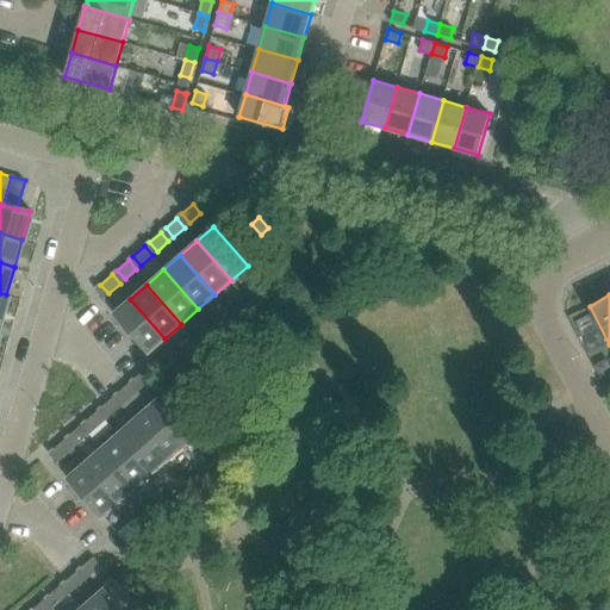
[(116,312),(113,313),(148,353),(150,352),(165,338),(130,299),(116,312)]
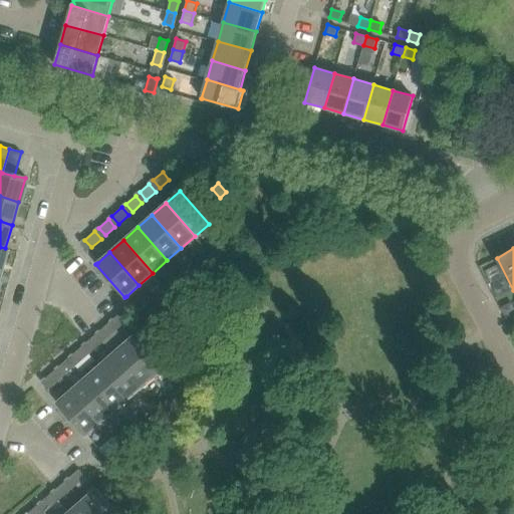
[(120,326),(130,318),(123,310),(113,318),(120,326)]
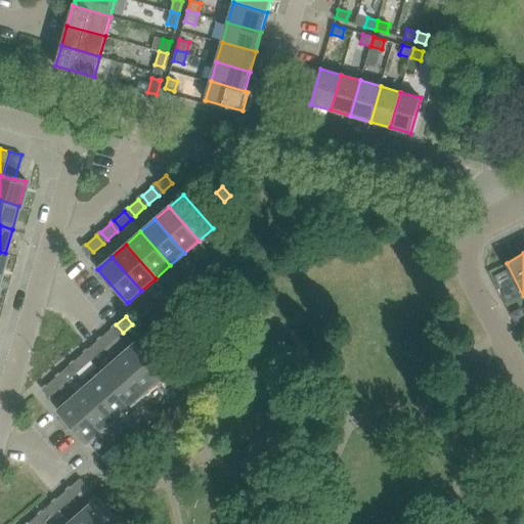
[(119,336),(112,329),(102,337),(108,345),(119,336)]
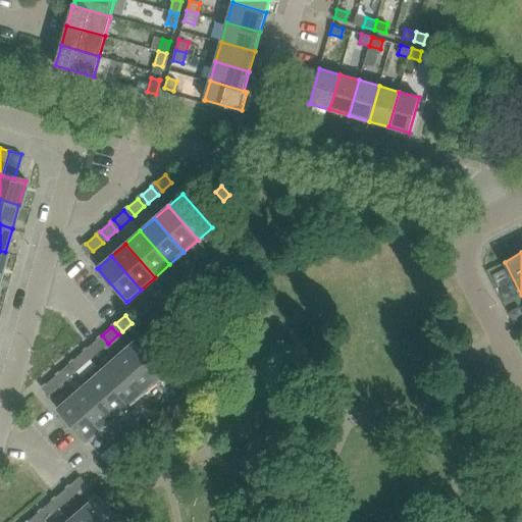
[(143,334),(128,347),(158,380),(171,368),(172,368),(143,334)]
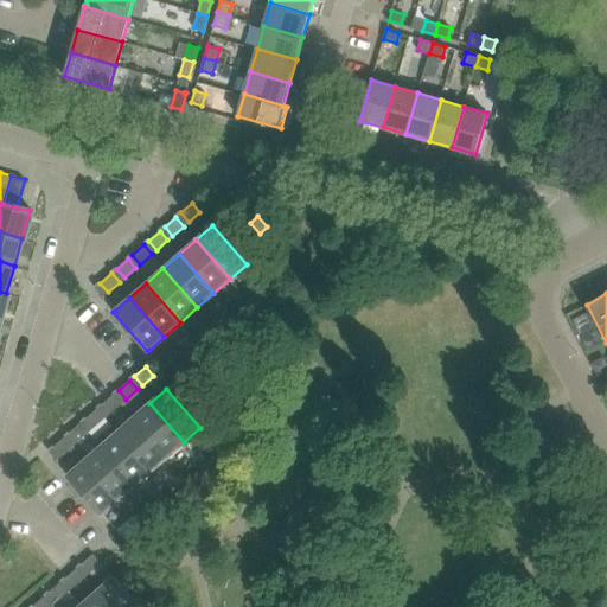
[(121,403),(114,395),(102,404),(110,414),(121,403)]
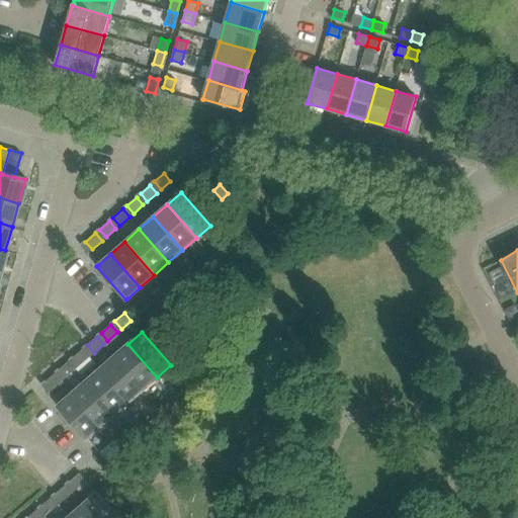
[(127,344),(113,356),(143,390),(157,377),(127,344)]
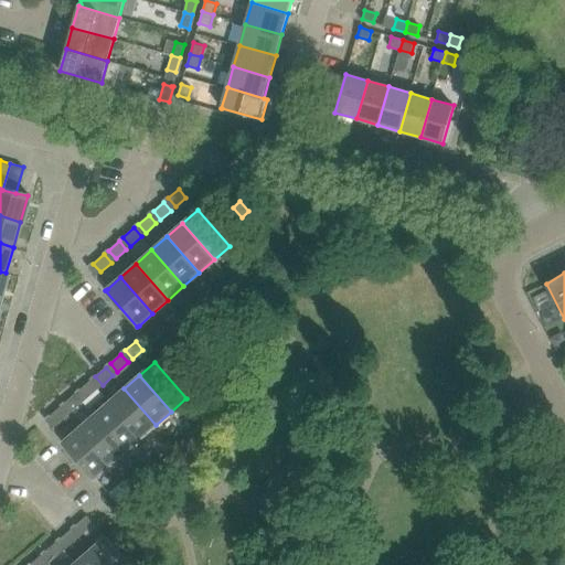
[(98,388),(91,380),(81,390),(87,397),(98,388)]
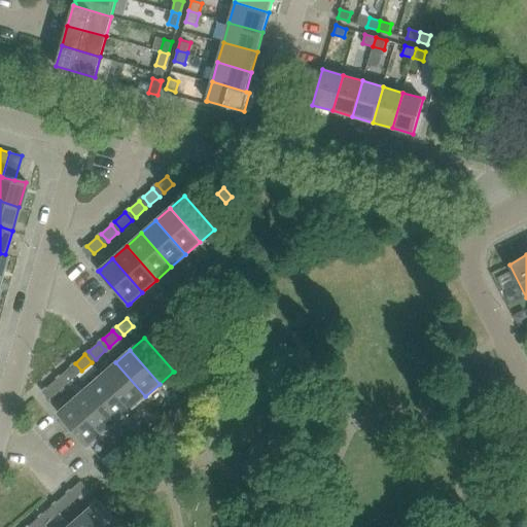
[(115,362),(102,375),(131,409),(145,396),(115,362)]
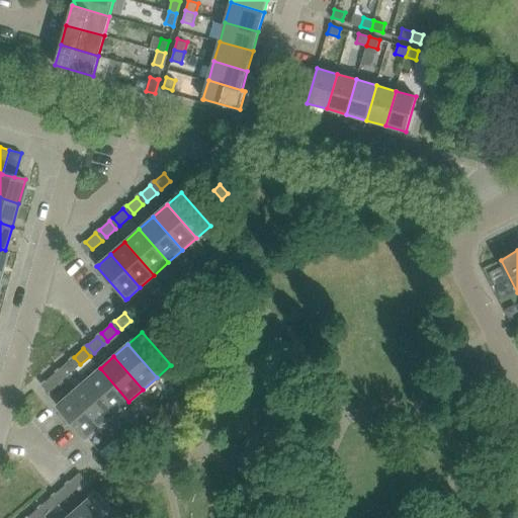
[(60,369),(64,373),(67,376),(76,368),(70,360),(60,369)]
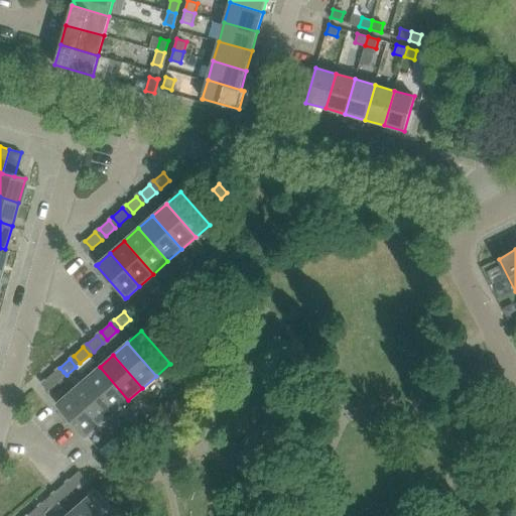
[(100,367),(86,380),(114,413),(128,400),(100,367)]
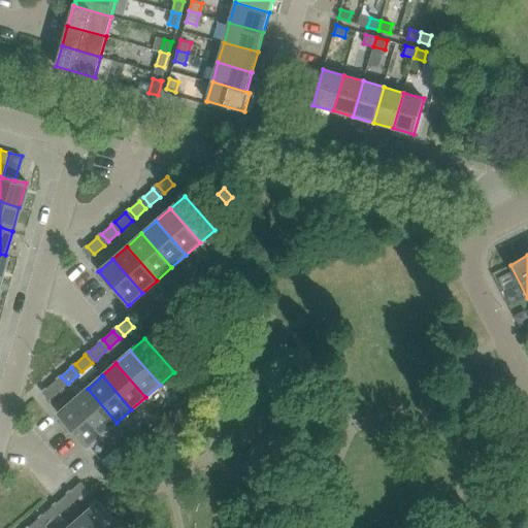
[(57,380),(56,381),(46,389),(54,396),(64,388),(57,380)]
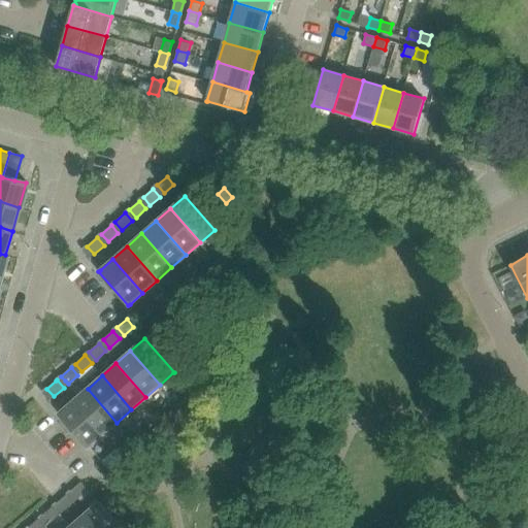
[(88,389),(73,401),(102,435),(117,423),(88,389)]
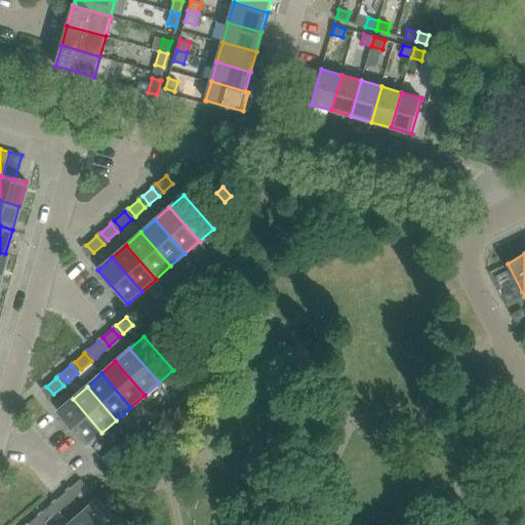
[(59,410),(58,411),(87,445),(89,444),(102,433),(73,399),(59,410)]
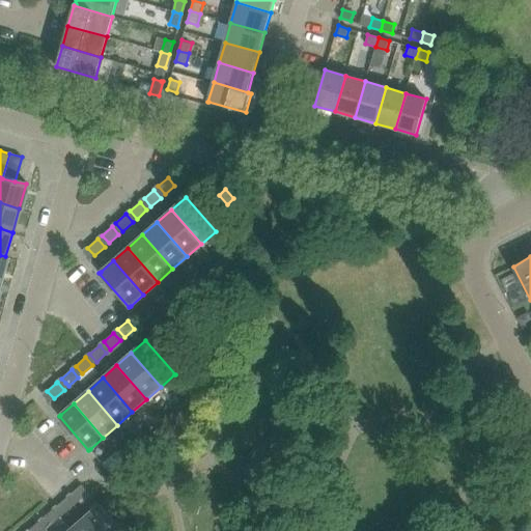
[(88,493),(82,484),(72,494),(79,501),(88,493)]
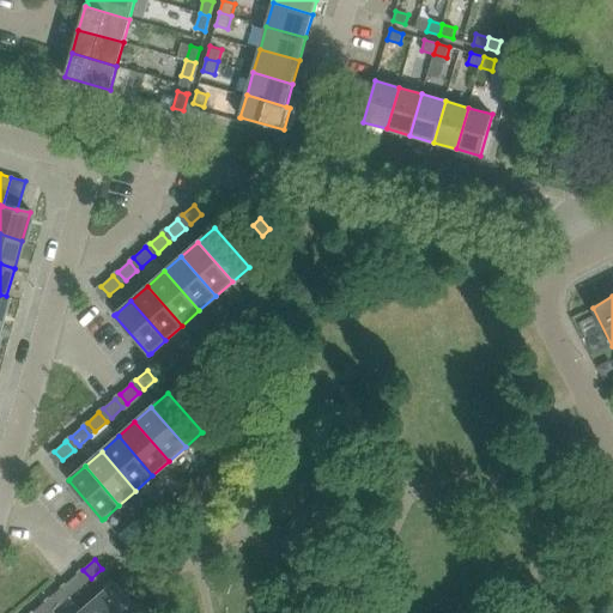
[(78,574),(66,583),(74,593),(86,583),(78,574)]
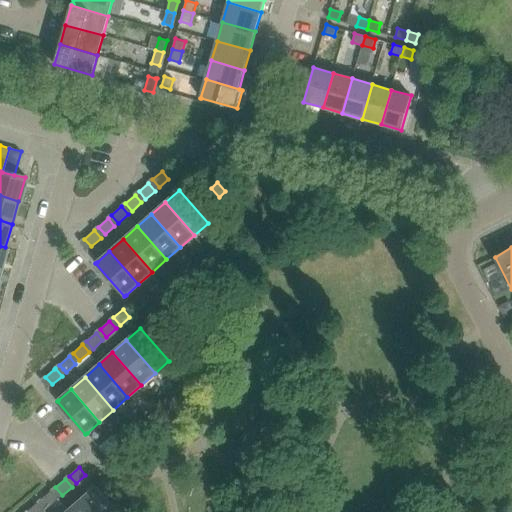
[(96,486),(82,498),(93,511),(118,511),(103,495),(97,487),(96,486)]
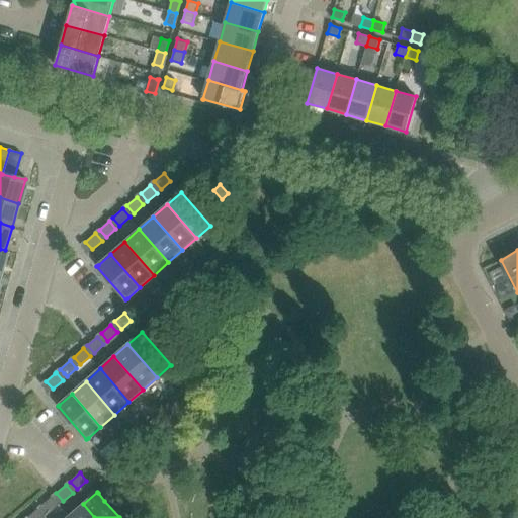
[(59,504),(52,497),(42,505),(49,513),(59,504)]
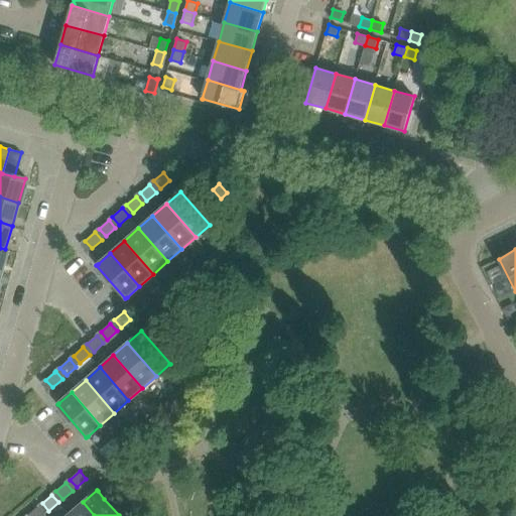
[(94,515),(83,502),(69,514),(70,515),(94,515)]
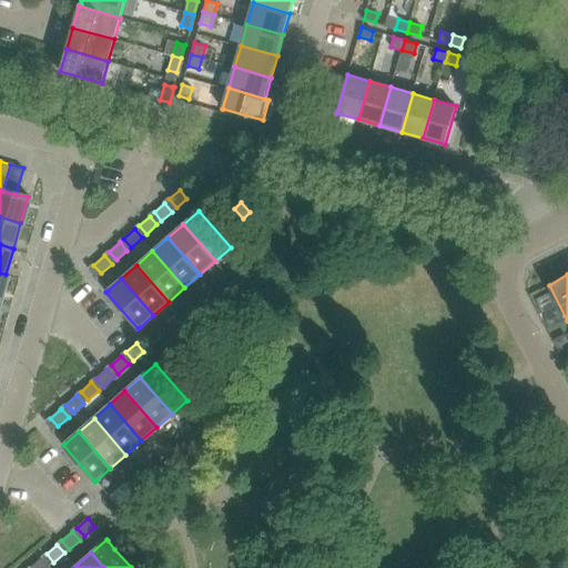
[(47,567),(49,566),(42,558),(31,567),(32,567),(47,567)]
